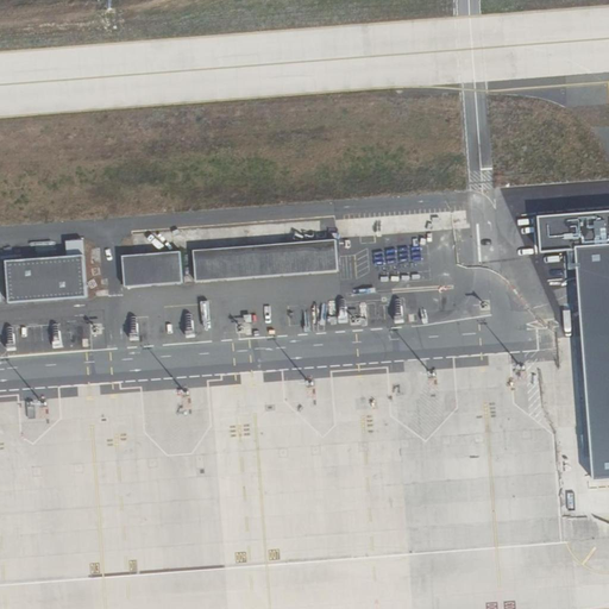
[(541,251),(575,248),(577,284),(591,477),(608,476),(608,211),(539,218),(541,251)]
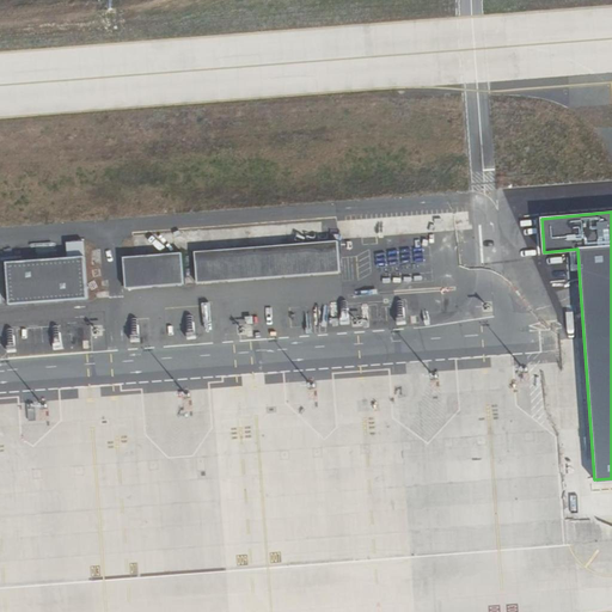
[(338,242),(195,252),(197,285),(341,274),(338,242)]
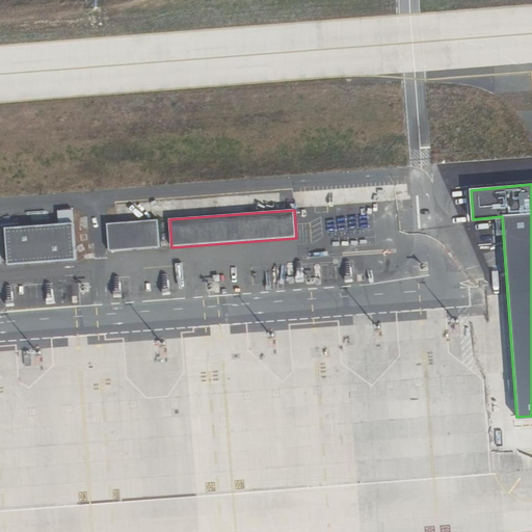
[(158,220),(107,224),(109,251),(160,247),(158,220)]
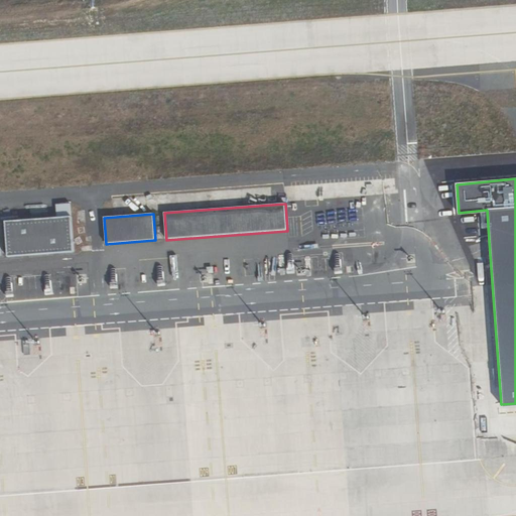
[(8,257),(74,252),(72,217),(5,222),(8,257)]
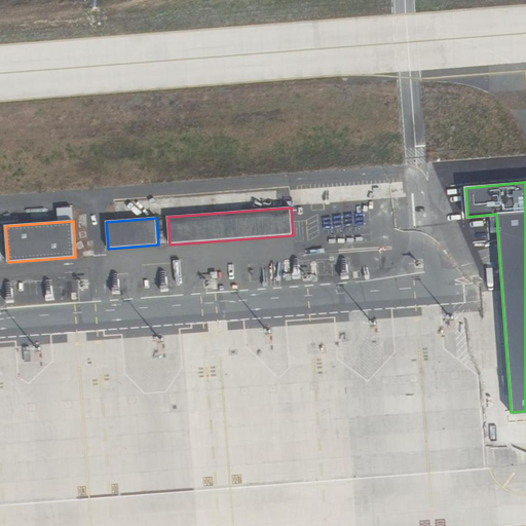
[(275,274),(353,269),(352,256),(274,261),(275,274)]
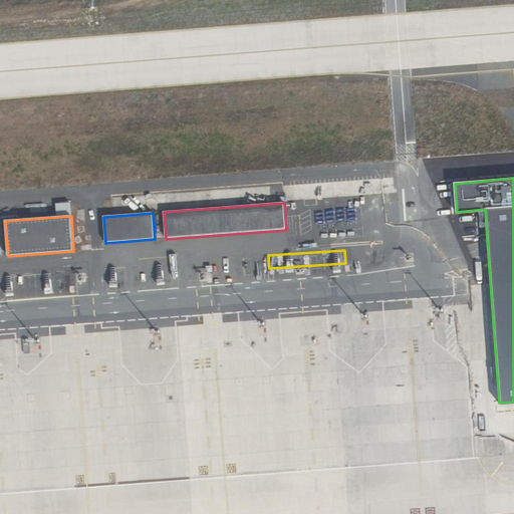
[(0,299),(68,295),(65,256),(0,261),(0,299)]
